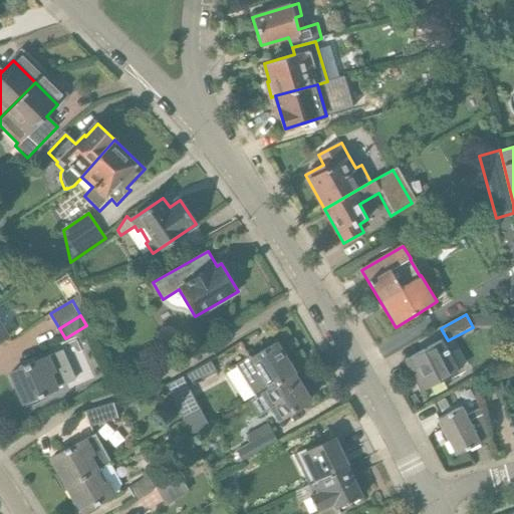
[(0,341),(10,335),(0,319),(0,341)]
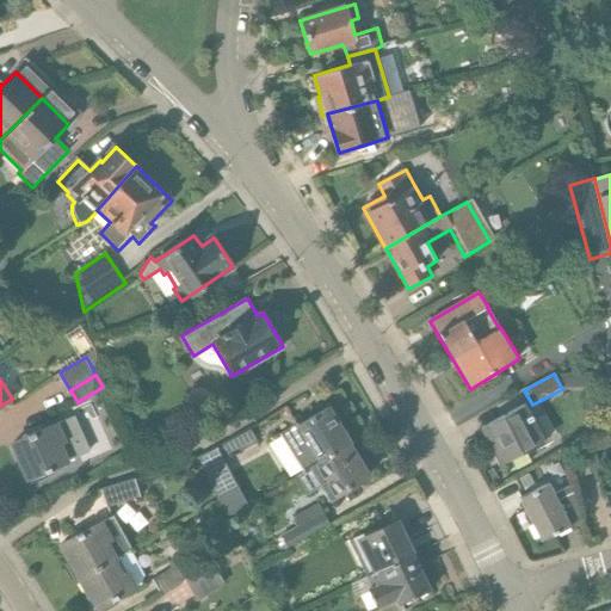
[(534,420),(525,405),(481,429),(501,466),(545,442),(544,440),(549,439),(537,418),(534,420)]
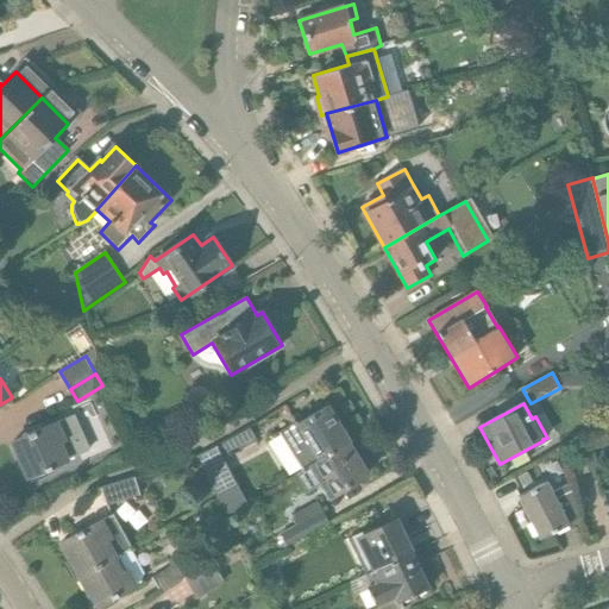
[(303,470),(349,444),(326,407),(300,424),(295,421),(290,427),(280,433),(303,470)]
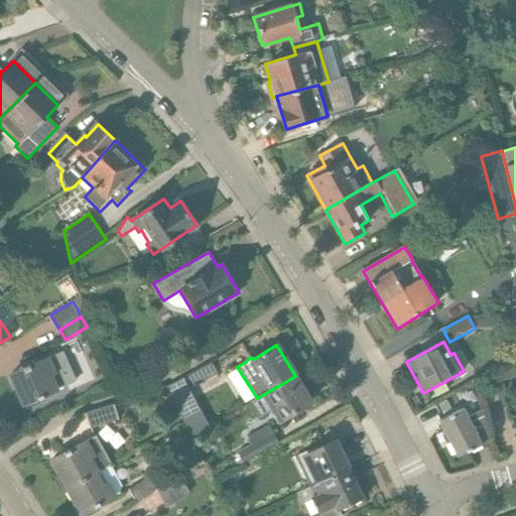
[(56,374),(49,358),(11,375),(24,405),(60,388),(54,375),(56,374)]
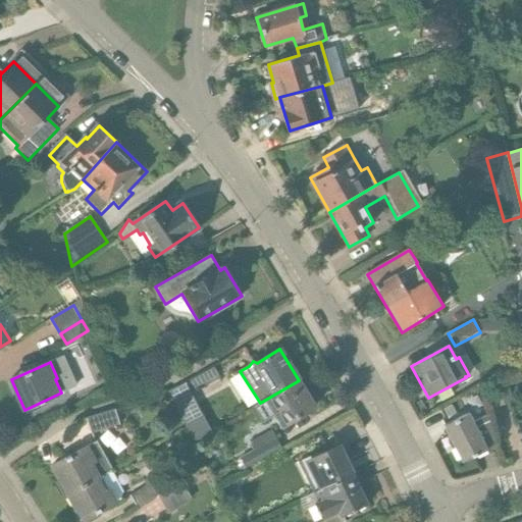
[(202,375),(190,381),(196,393),(208,385),(202,375)]
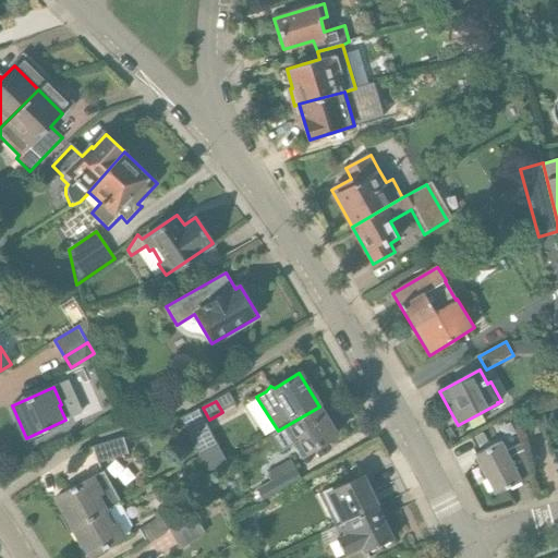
[(319,407),(278,431),(278,432),(273,435),(282,451),(292,446),(300,458),(337,435),(319,407)]
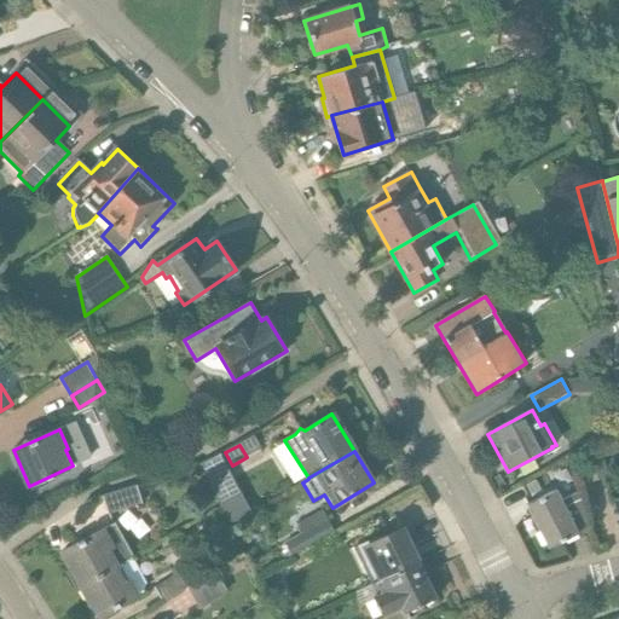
[(230,525),(252,514),(236,484),(215,495),(230,525)]
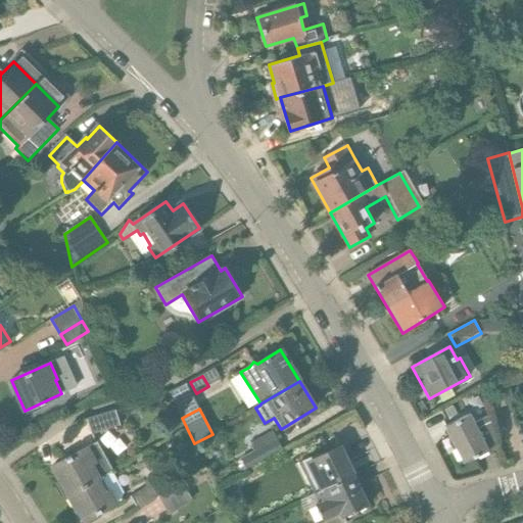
[(91,435),(121,425),(115,410),(86,419),(91,435)]
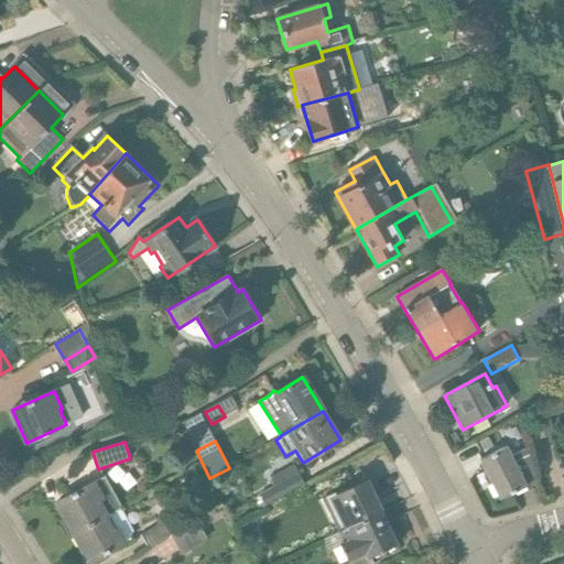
[(507,446),(479,461),(499,499),(527,486),(507,446)]
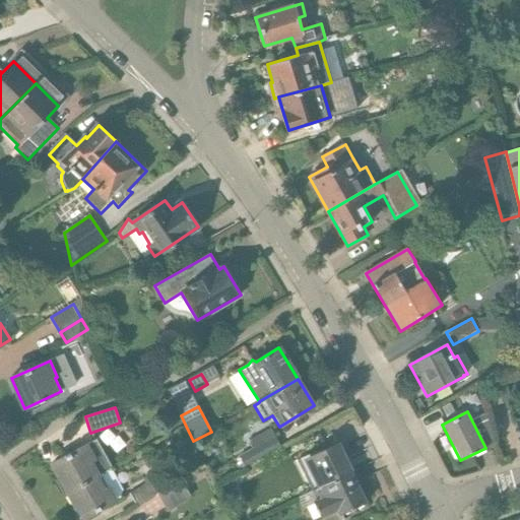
[(246,468),(261,460),(282,449),(271,429),(250,440),(254,447),(239,456),(246,468)]
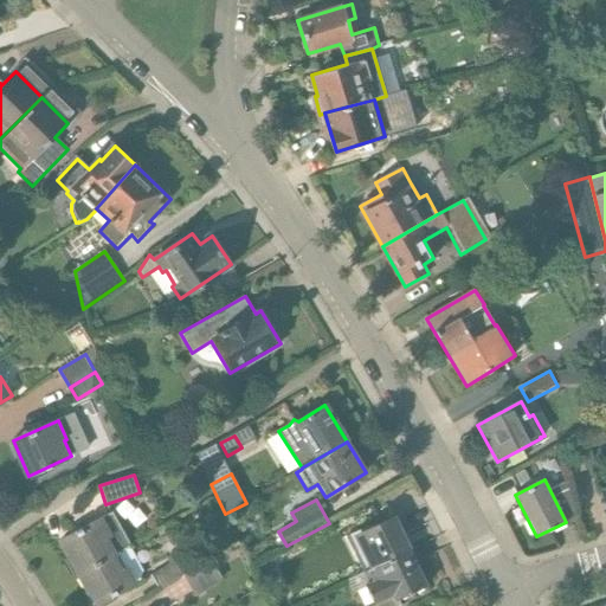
[(79,575),(131,546),(133,546),(114,511),(60,541),(79,575)]
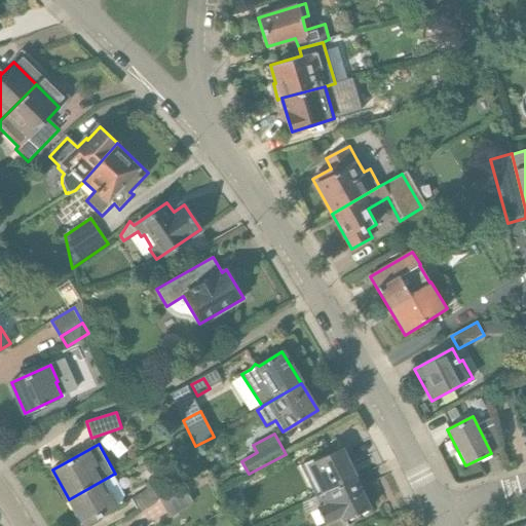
[(315,497),(355,477),(342,450),(327,457),(326,453),(300,465),(315,497)]
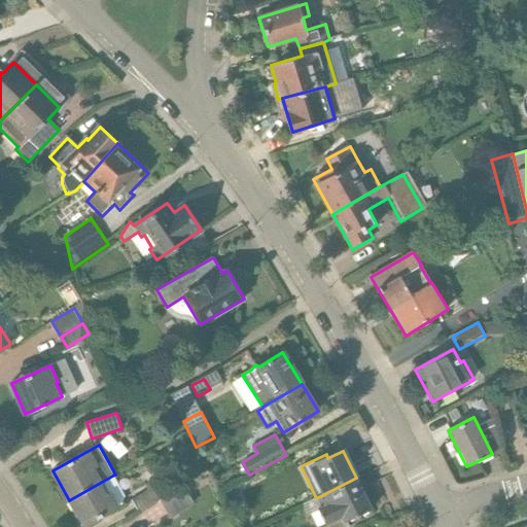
[(254,483),(269,475),(265,466),(249,475),(254,483)]
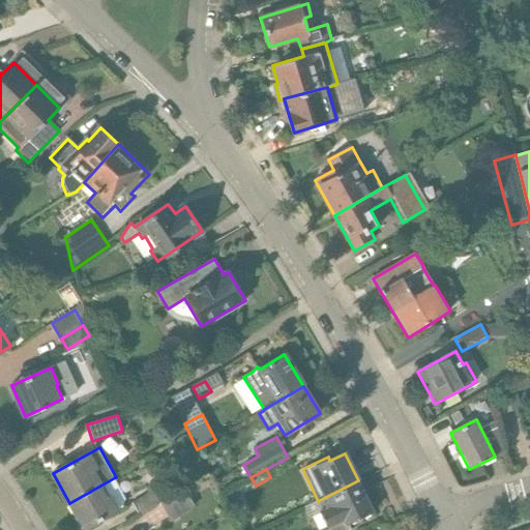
[(115,477),(69,503),(78,518),(80,517),(86,529),(124,507),(121,502),(126,499),(115,477)]
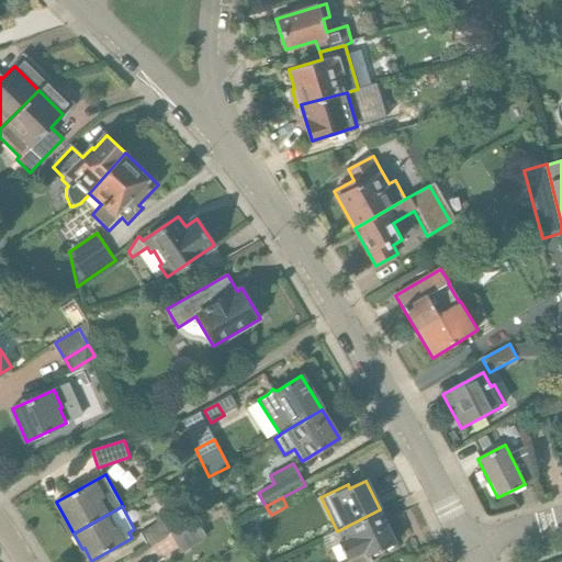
[(380,509),(337,531),(322,538),(327,549),(338,543),(347,561),(349,561),(372,561),(370,555),(396,542),(380,509)]
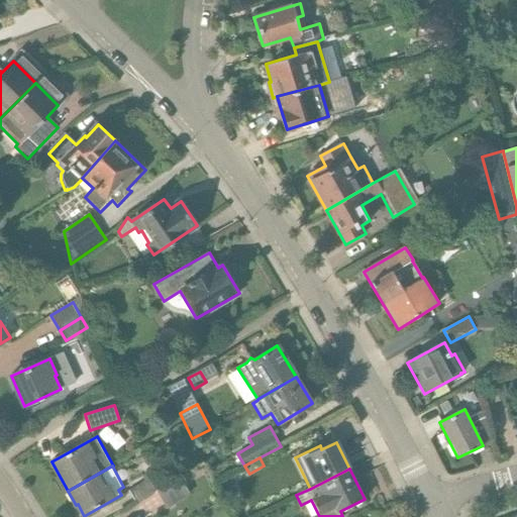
[(136,504),(157,491),(169,483),(161,471),(128,491),(136,504)]
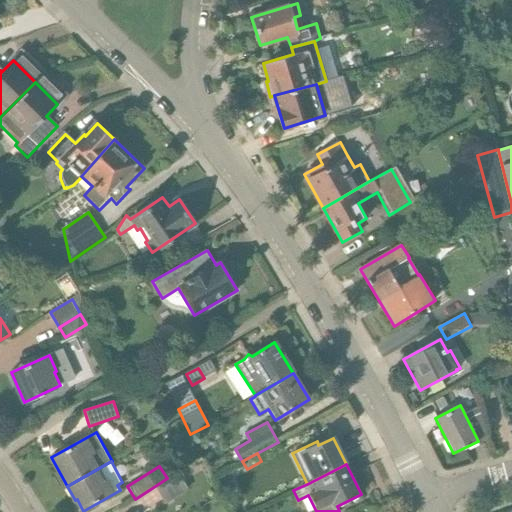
[(165,504),(188,490),(178,471),(167,478),(155,486),(165,504)]
